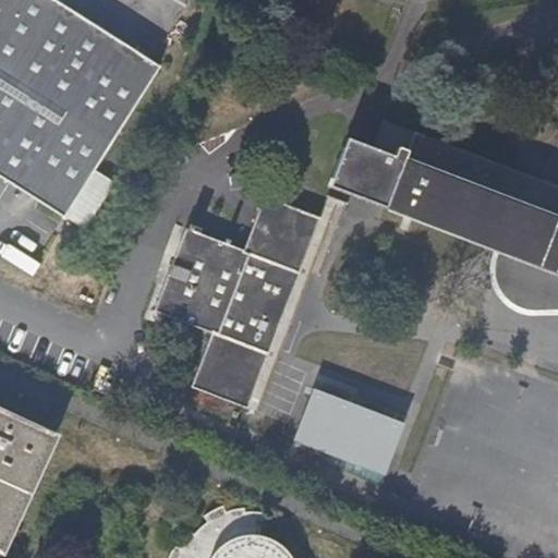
[(0,0),(0,180),(59,218),(89,169),(155,67),(49,0),(0,0)]
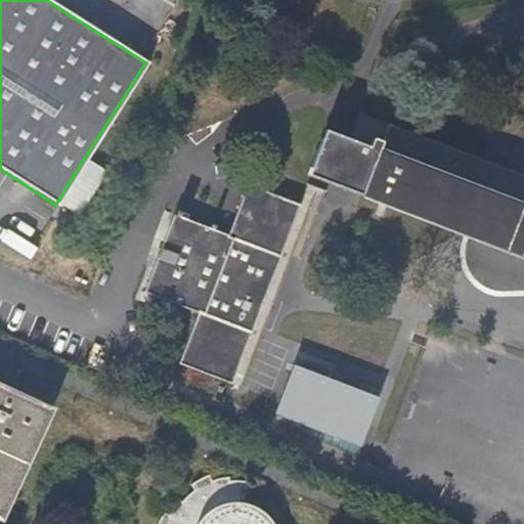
[(523,175),(355,112),(345,139),(321,131),(307,173),(523,254),(523,175)]
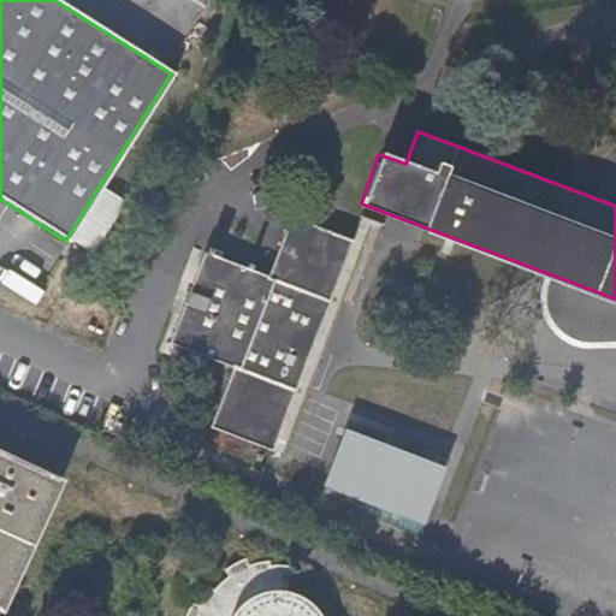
[(120,200),(99,187),(65,241),(87,252),(120,200)]
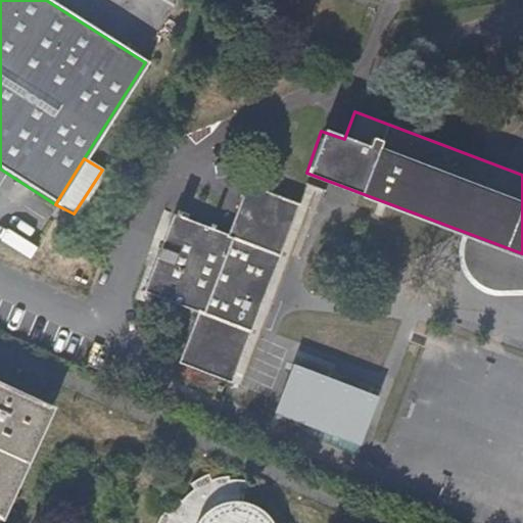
[(299,207),(247,186),(228,236),(175,214),(145,291),(196,313),(178,362),(230,383),(299,207)]
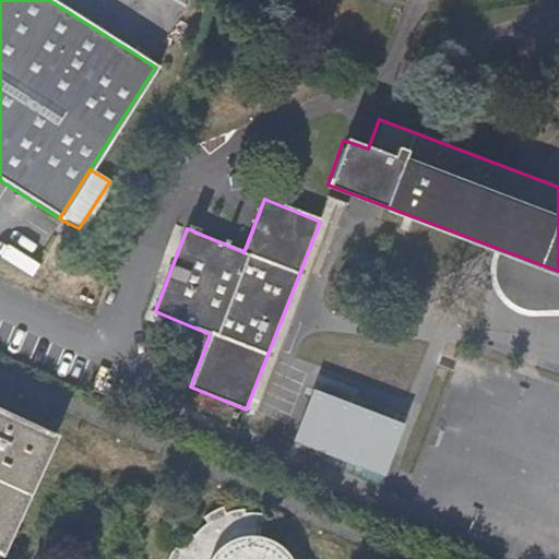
[(313,391),(295,442),(384,475),(403,424),(313,391)]
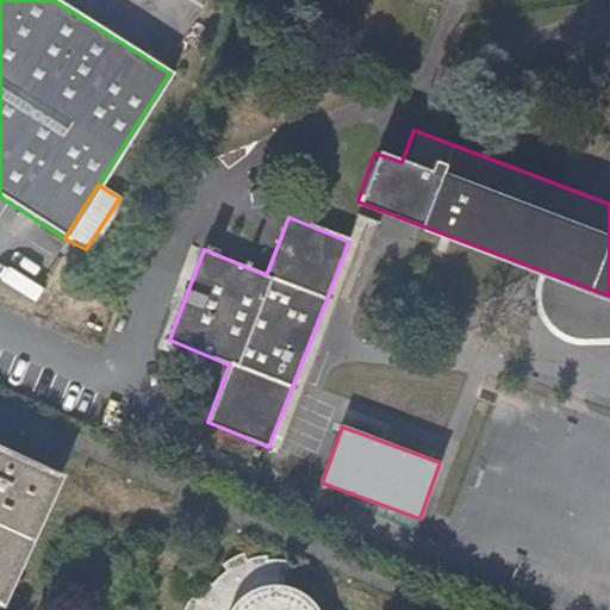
[(0,589),(56,468),(0,443),(0,589)]
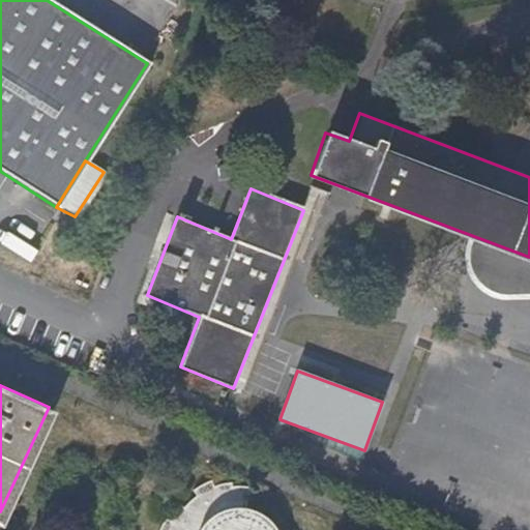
[(162,519),(156,529),(263,529),(259,525),(253,521),(243,514),(248,490),(239,484),(236,481),(230,483),(227,479),(211,487),(210,482),(194,491),(195,495),(180,506),(178,504),(166,519),(162,519)]
